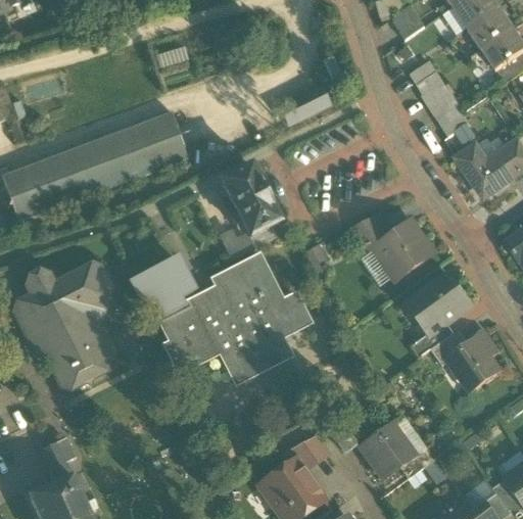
[(1,0),(4,8),(25,0),(1,0)]
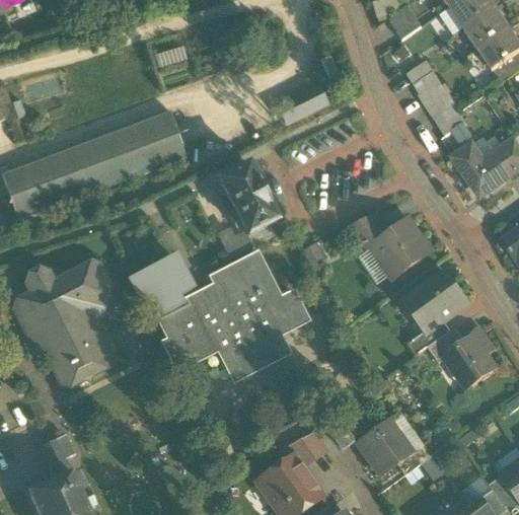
[(375,0),(371,1),(375,17),(385,14),(384,12),(398,8),(395,0),(375,0)]
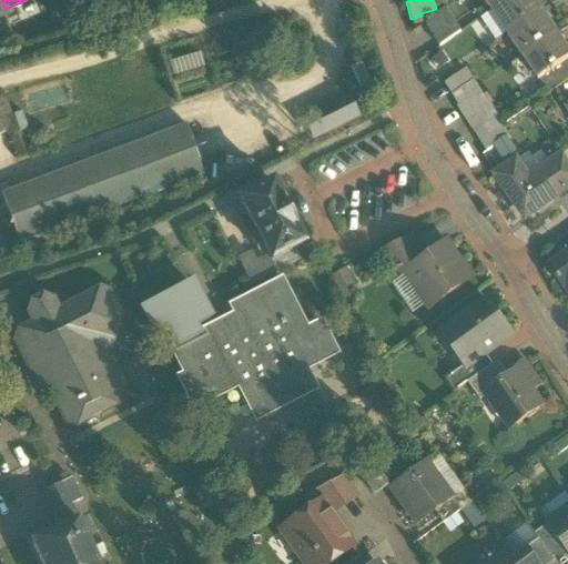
[(503,0),(492,8),(507,31),(543,8),(537,0),(503,0)]
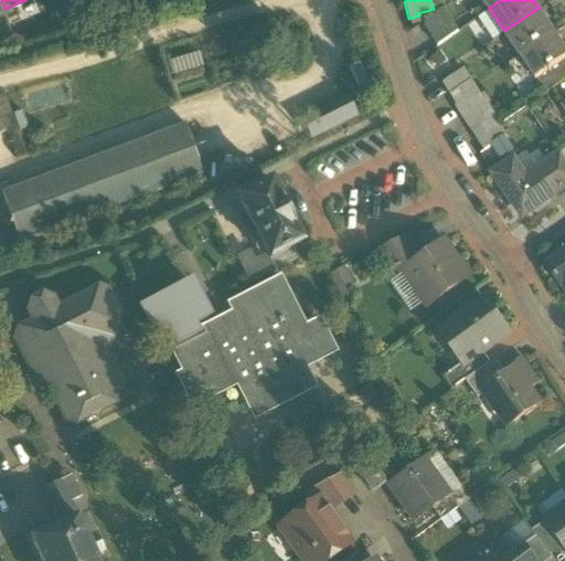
[(422,21),(437,44),(459,29),(444,7),(422,21)]
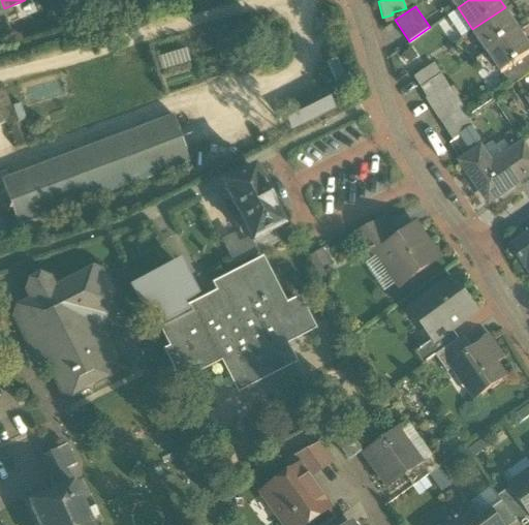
[(472,29),(458,7),(448,14),(463,36),(472,29)]
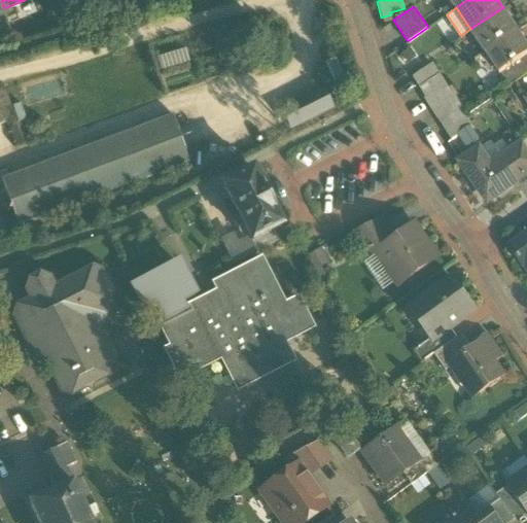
[(470,29),(486,50),(518,28),(503,7),(470,29)]
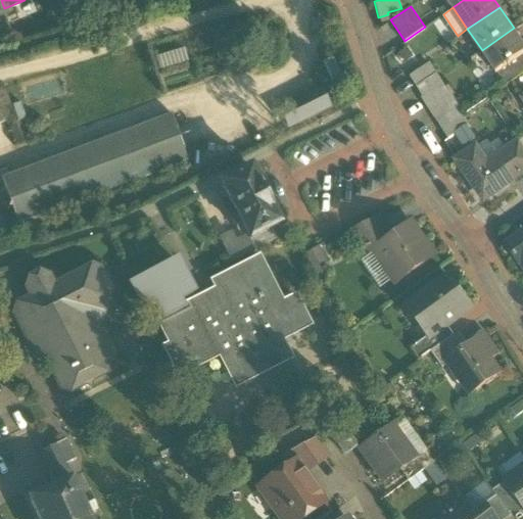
[(522,52),(522,41),(514,28),(482,50),(496,71),(497,69),(507,63),(522,52)]
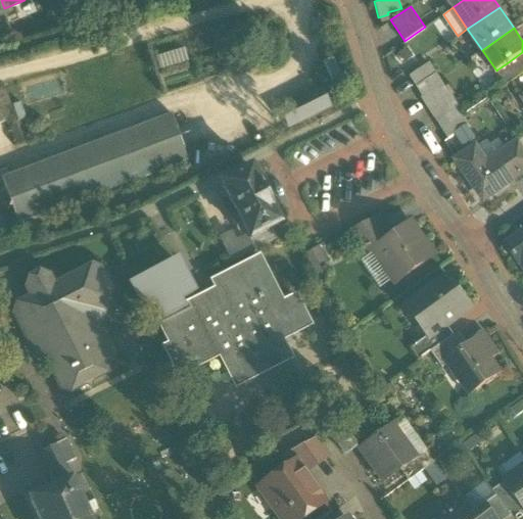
[(155,53),(159,66),(189,58),(185,45),(155,53)]
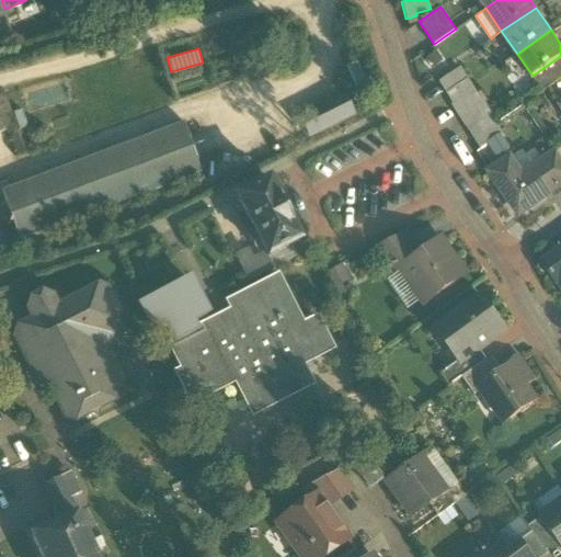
[(560,56),(544,68),(552,82),(560,76),(560,56)]
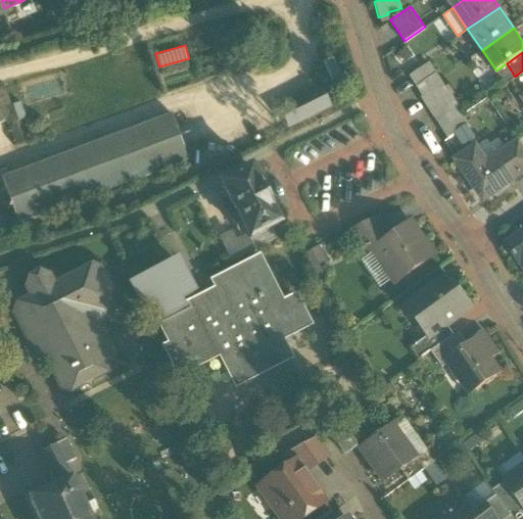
[(409,75),(415,85),(435,72),(429,61),(409,75)]
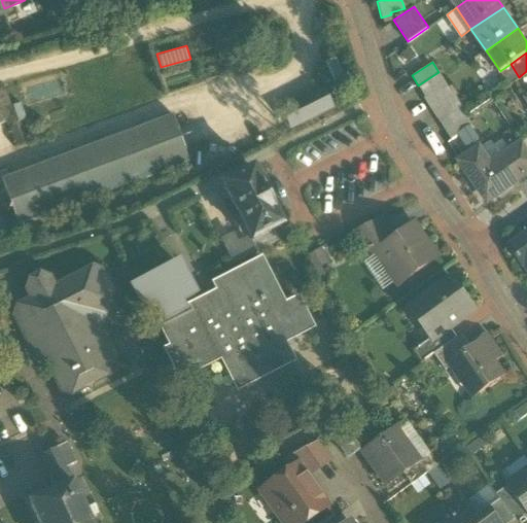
[(519,77),(511,64),(501,70),(510,82),(519,77)]
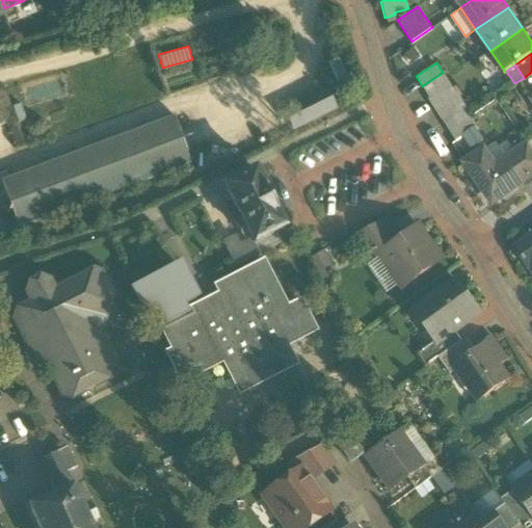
[(422,86),(429,97),(450,84),(448,80),(443,73),(422,86)]
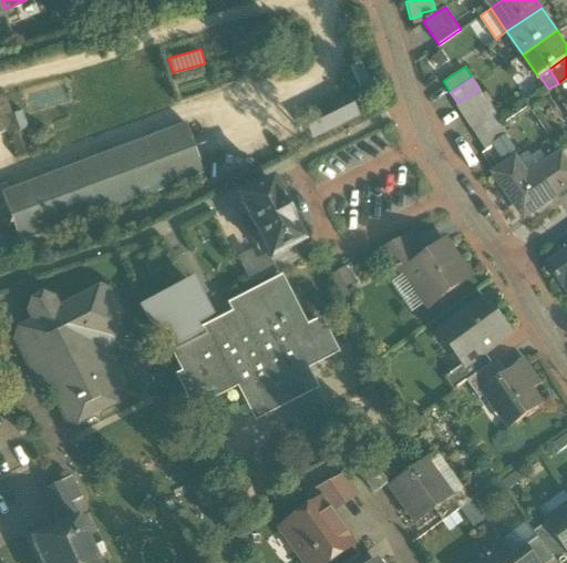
[(457,103),(464,114),(486,101),(480,90),(457,103)]
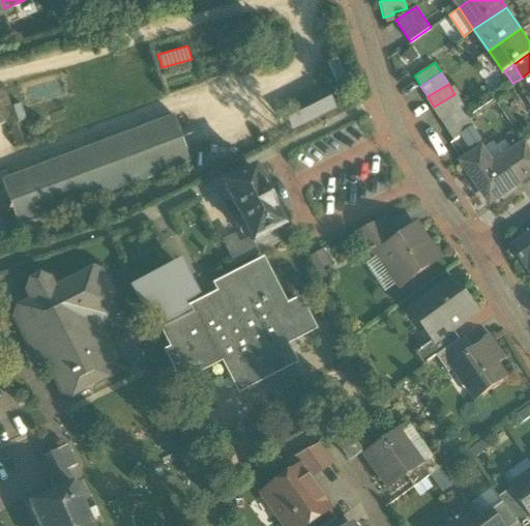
[(284,108),(292,125),(333,106),(324,88),(284,108)]
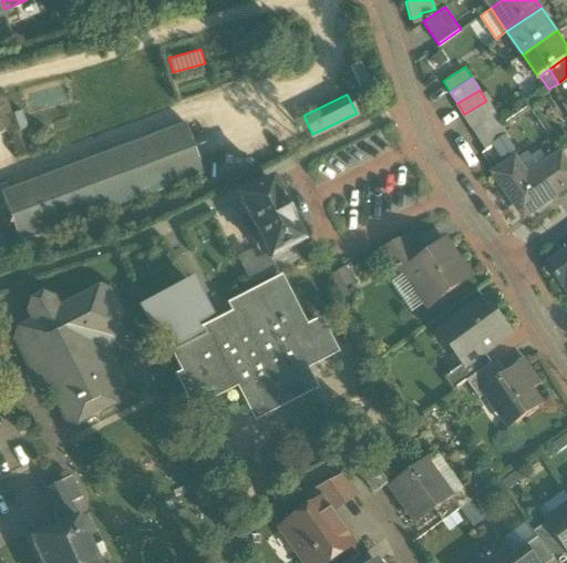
[(464,114),(471,126),(494,112),(486,101),(464,114)]
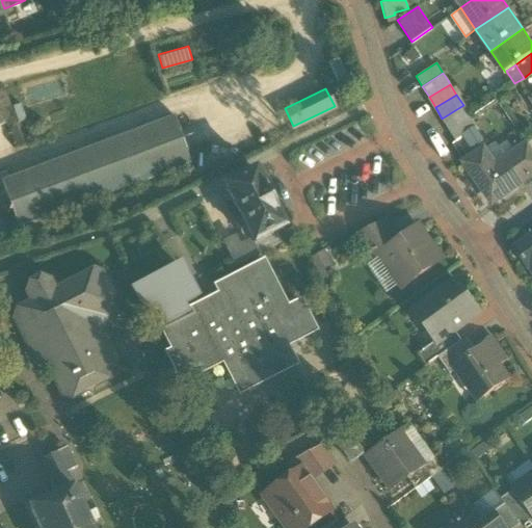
[(442,119),(449,129),(470,115),(463,105),(442,119)]
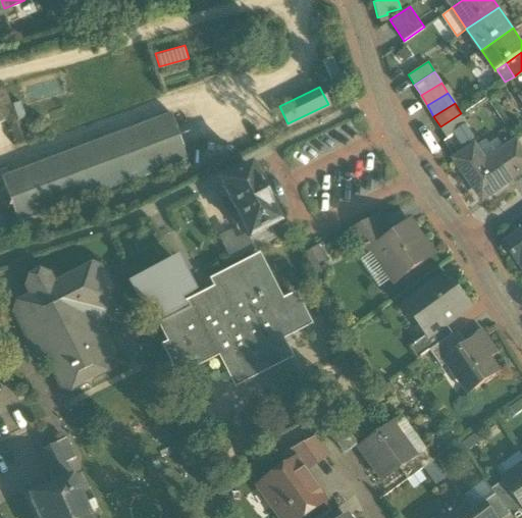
[(2,173),(19,219),(189,156),(171,111),(2,173)]
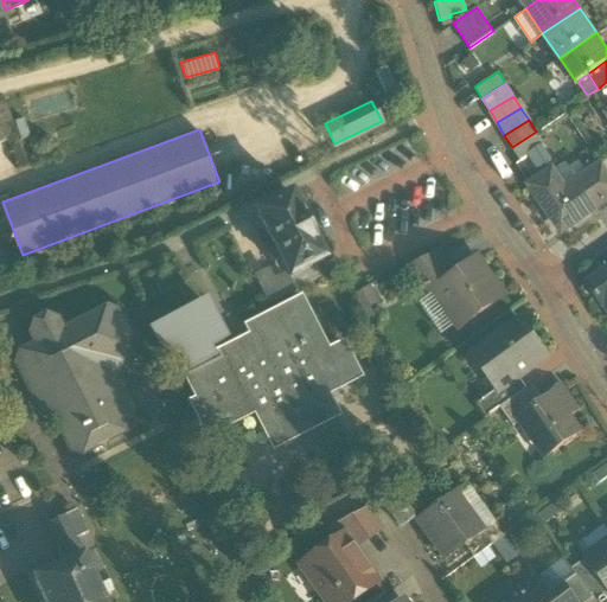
[(543,143),(536,132),(512,147),(519,159),(528,153),(537,148),(543,143)]
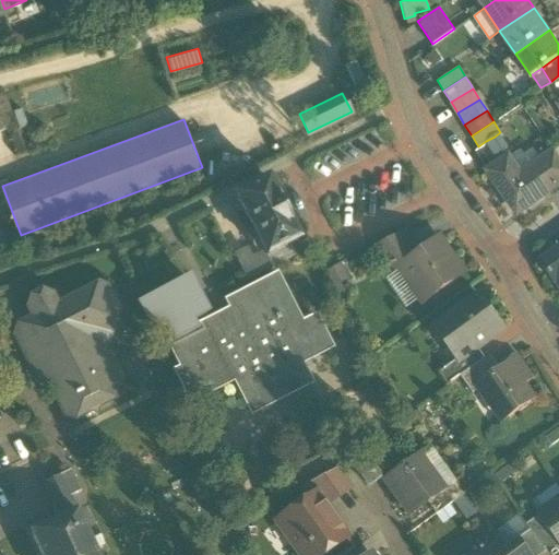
[(500,132),(495,137),(502,149),(509,144),(501,132),(500,132)]
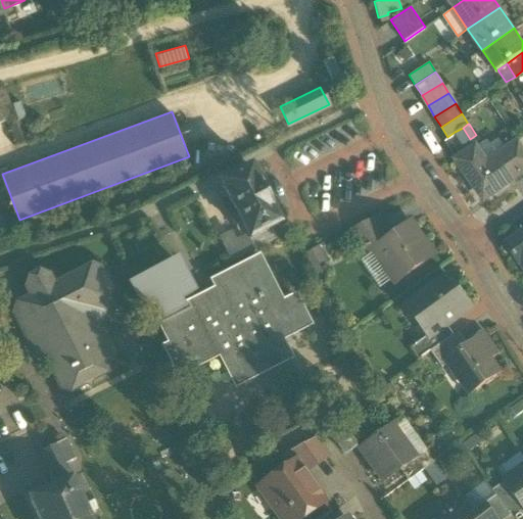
[(463,128),(455,132),(462,144),(470,139),(463,128)]
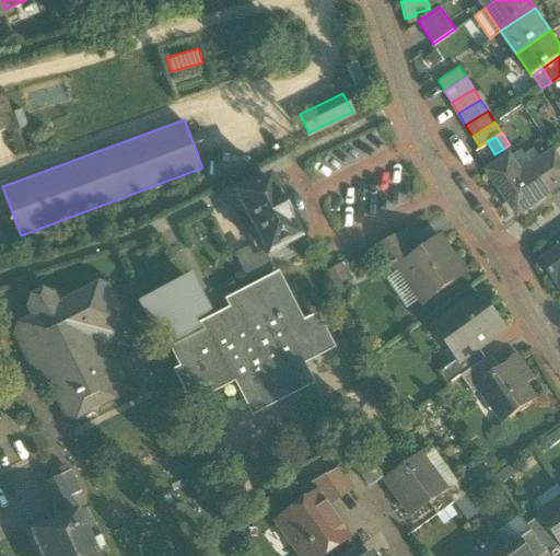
[(521,148),(510,155),(521,172),(541,159),(533,147),(524,152),(521,148)]
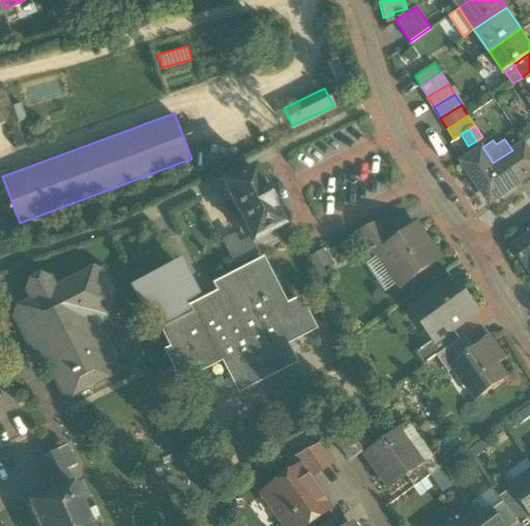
[(462,159),(491,200),(529,172),(529,148),(525,141),(512,150),(493,163),(482,147),(481,146),(462,159)]
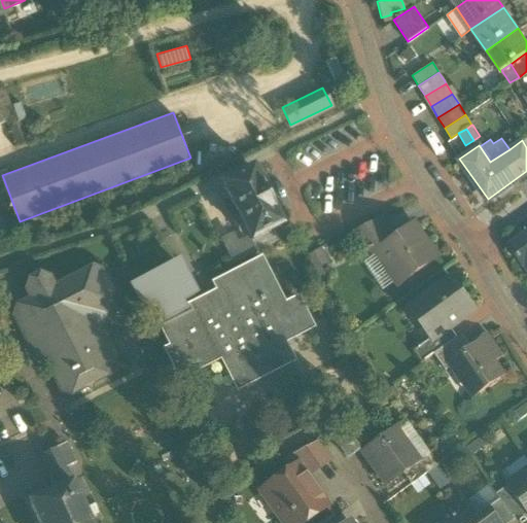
[(221,181),(251,238),(270,229),(282,222),(252,165),(221,181)]
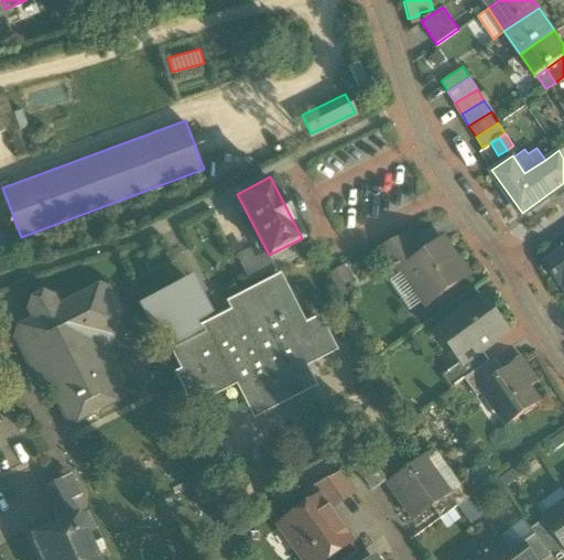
[(379,243),(399,270),(403,267),(402,265),(421,251),(407,229),(379,243)]
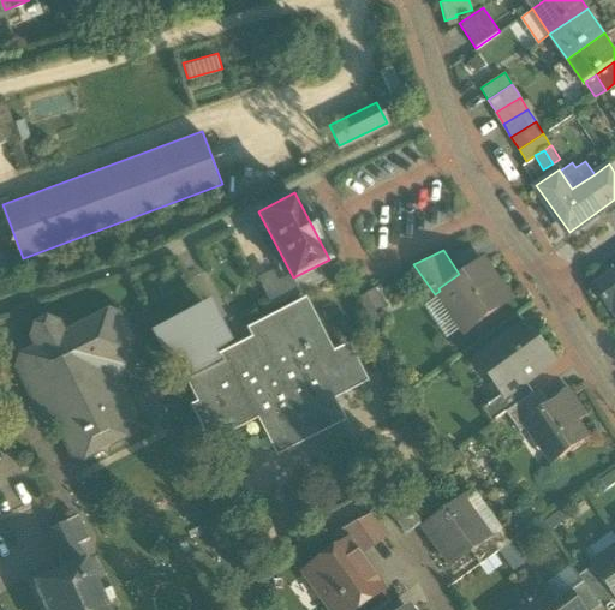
[(440,291),(466,329),(509,298),(482,258),(459,274),(439,288),(440,291)]
